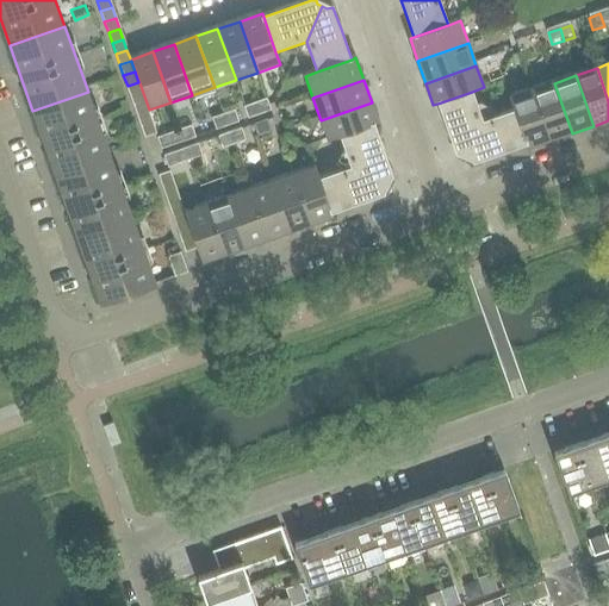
[(138,82),(128,86),(131,97),(142,93),(138,82)]
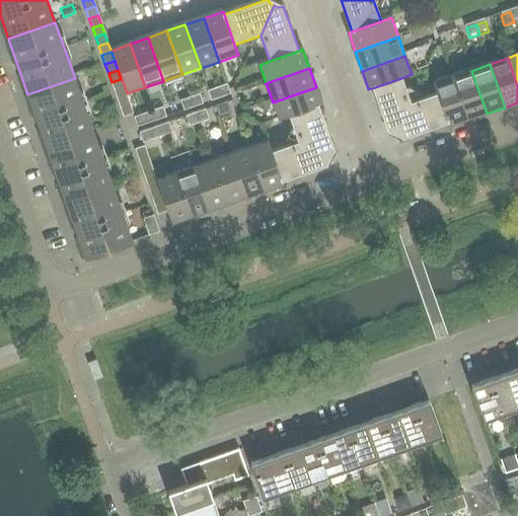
[(471,71),(452,77),(468,121),(487,114),(471,71)]
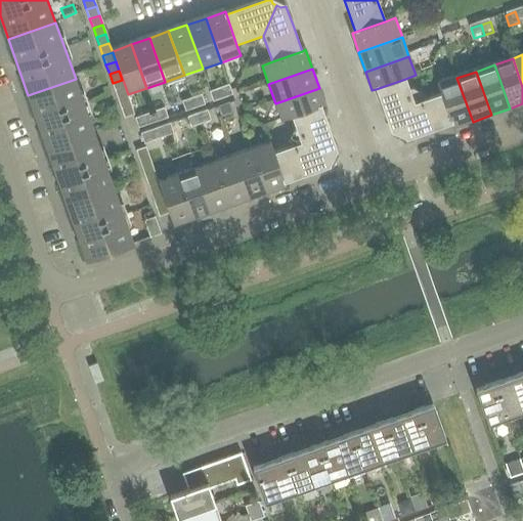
[(456,78),(437,85),(441,95),(451,125),(453,129),(473,122),(456,78)]
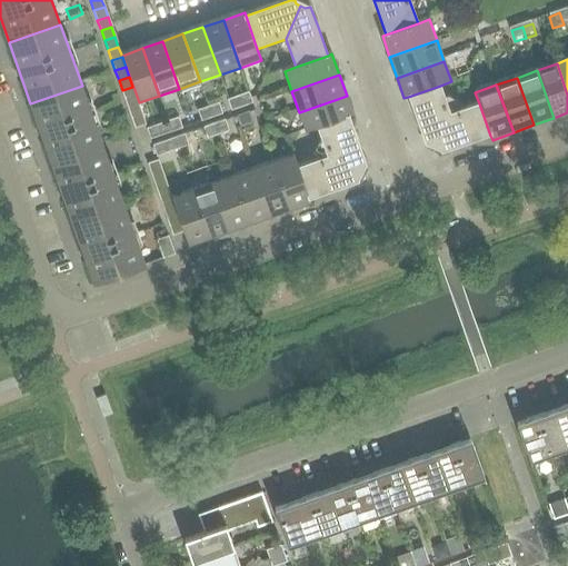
[(82,86),(30,103),(52,165),(103,146),(82,86)]
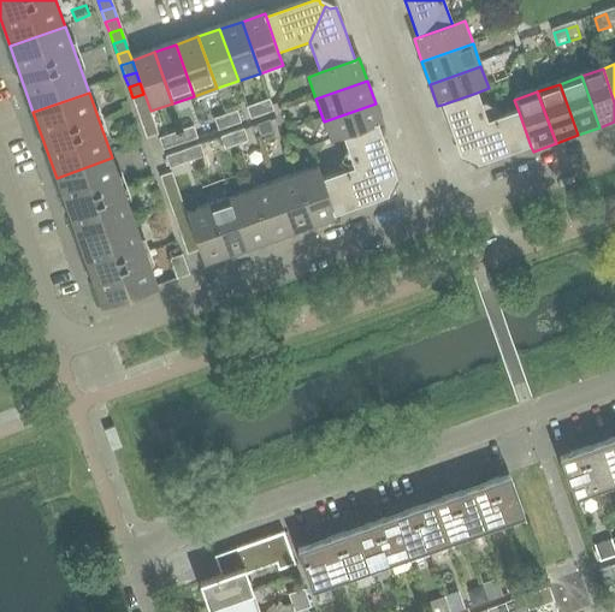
[(477,93),(442,105),(448,120),(461,158),(467,155),(472,158),(488,123),(483,108),(477,93)]
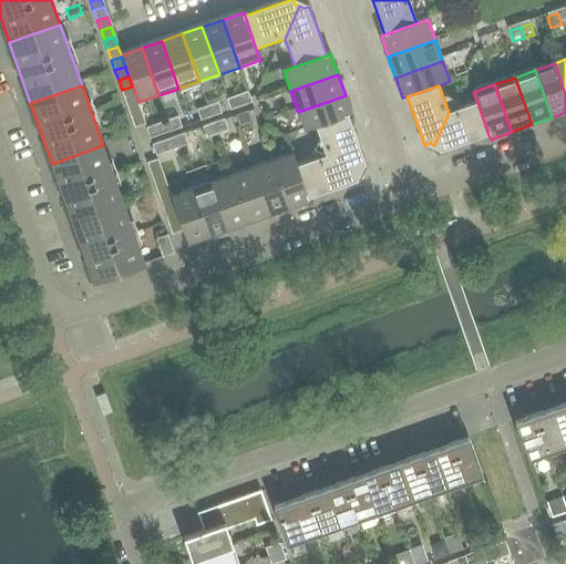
[(132,86),(122,90),(125,100),(135,96),(132,86)]
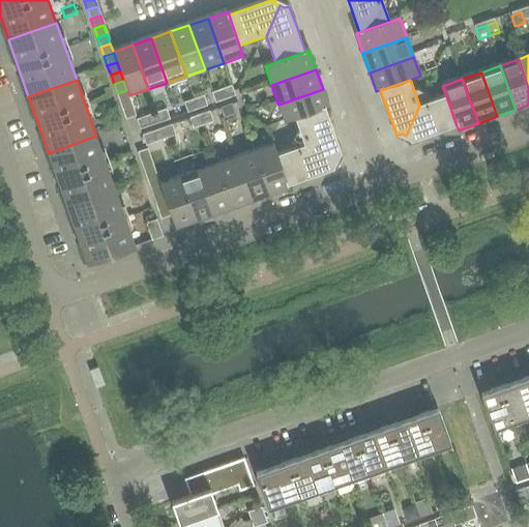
[(216,106),(236,98),(233,89),(213,96),(216,106)]
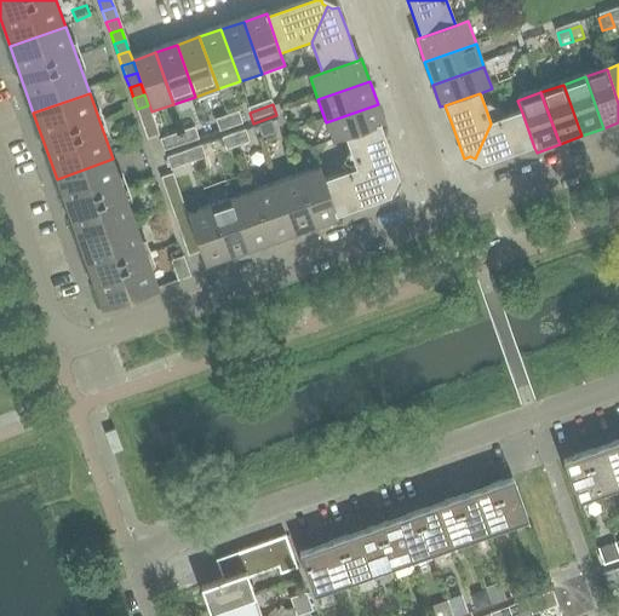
[(378,104),(326,122),(334,145),(347,140),(382,127),(385,126),(378,104)]
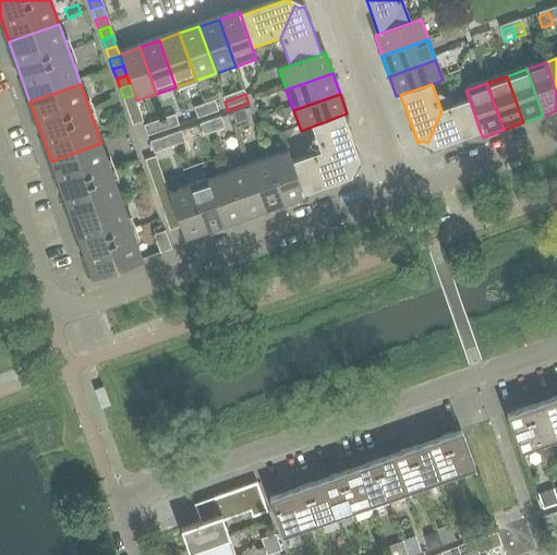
[(133,95),(123,98),(126,108),(137,105),(133,95)]
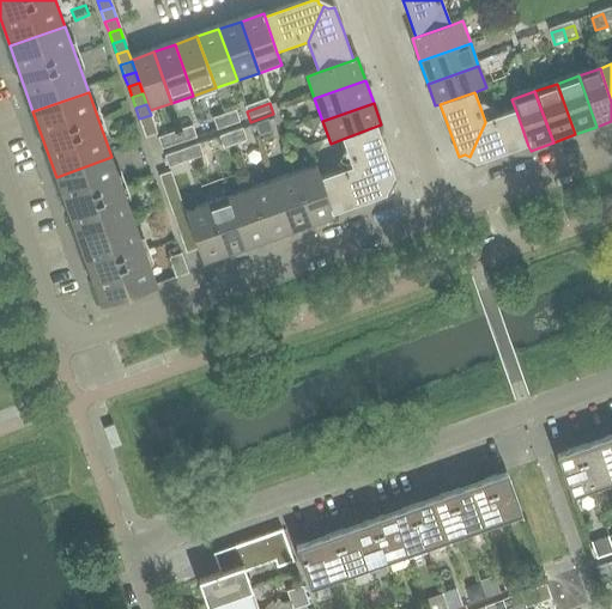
[(485,122),(470,157),(474,159),(476,165),(528,146),(516,111),(485,122)]
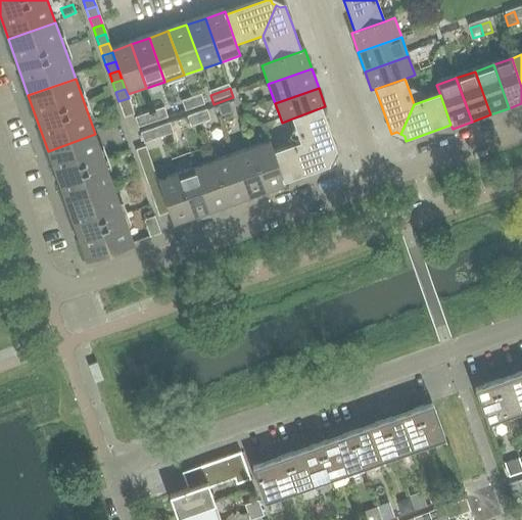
[(205,107),(202,97),(193,100),(196,110),(205,107)]
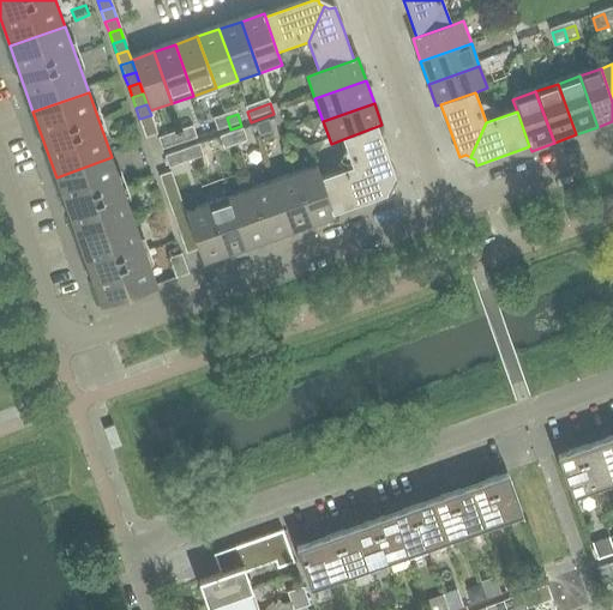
[(151,115),(139,119),(143,131),(155,126),(151,115)]
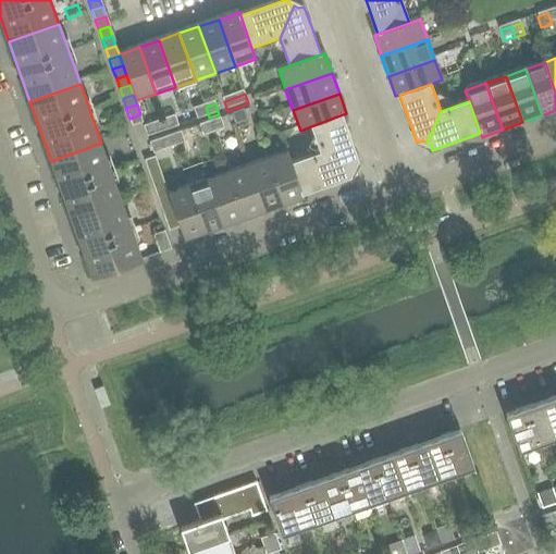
[(209,118),(206,107),(195,111),(199,122),(209,118)]
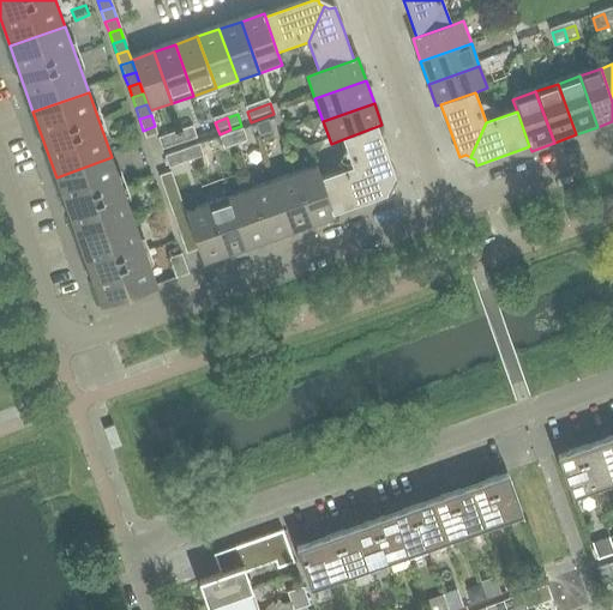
[(155,126),(143,131),(148,142),(158,137),(155,126)]
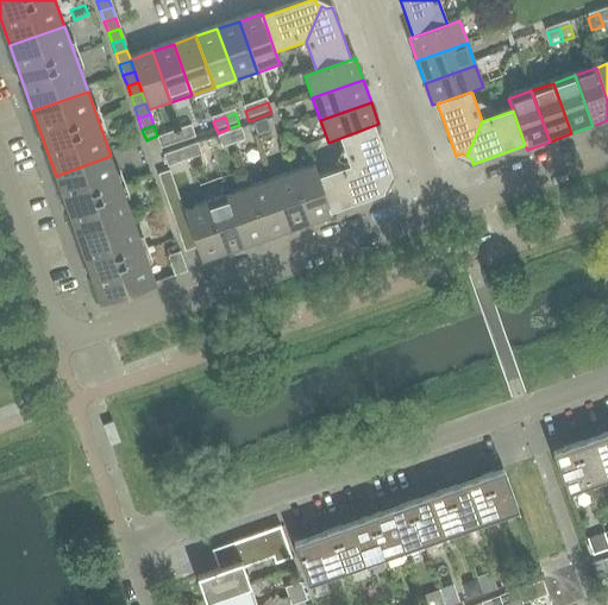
[(375,125),(340,138),(345,153),(351,169),(384,184),(387,180),(393,178),(380,142),(375,125)]
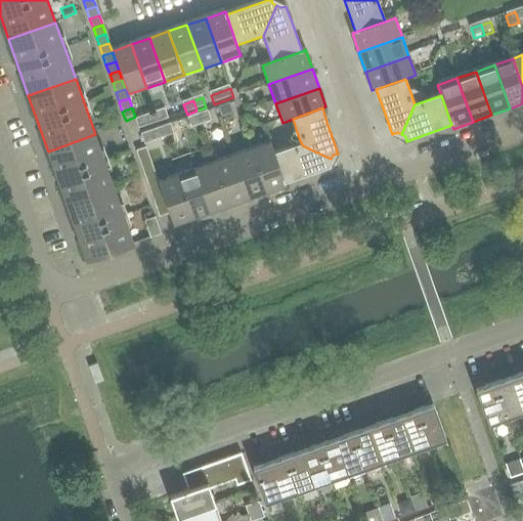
[(166,111),(157,115),(160,124),(169,121),(166,111)]
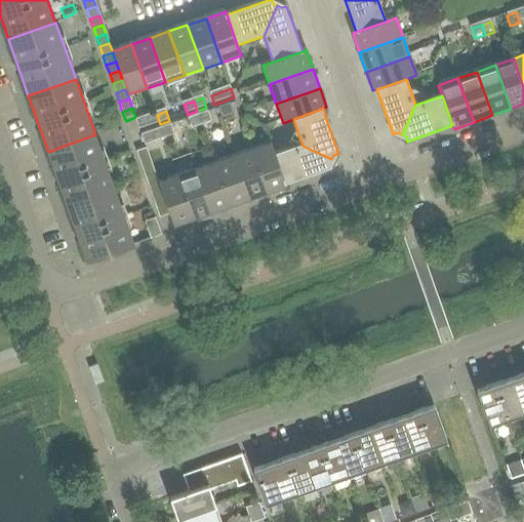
[(212,123),(209,114),(199,117),(203,126),(212,123)]
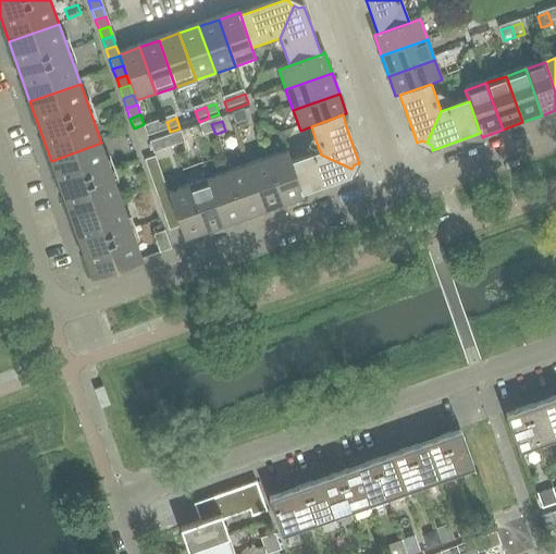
[(149,139),(170,132),(167,122),(146,128),(149,139)]
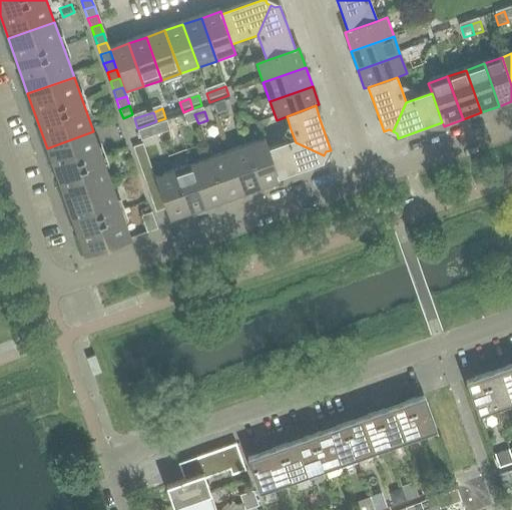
[(198,123),(194,114),(185,117),(188,126),(198,123)]
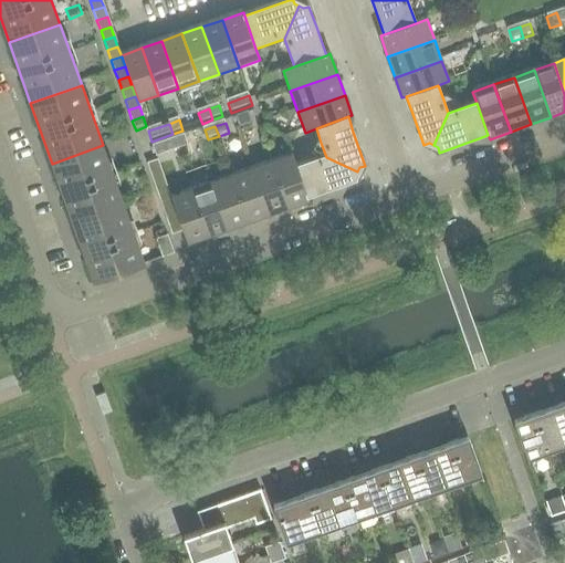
[(185,136),(175,141),(178,150),(188,146),(185,136)]
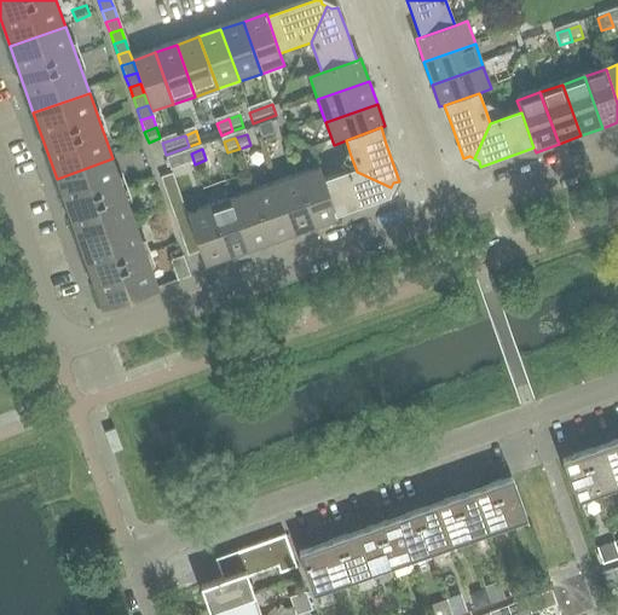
[(172,173),(195,164),(191,154),(168,162),(172,173)]
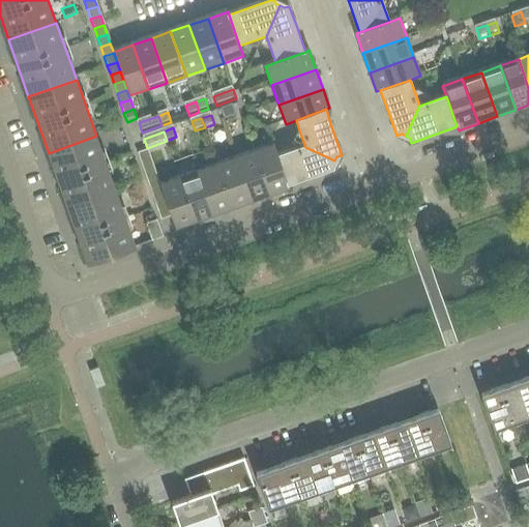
[(116,193),(96,136),(49,153),(68,209),(116,193)]
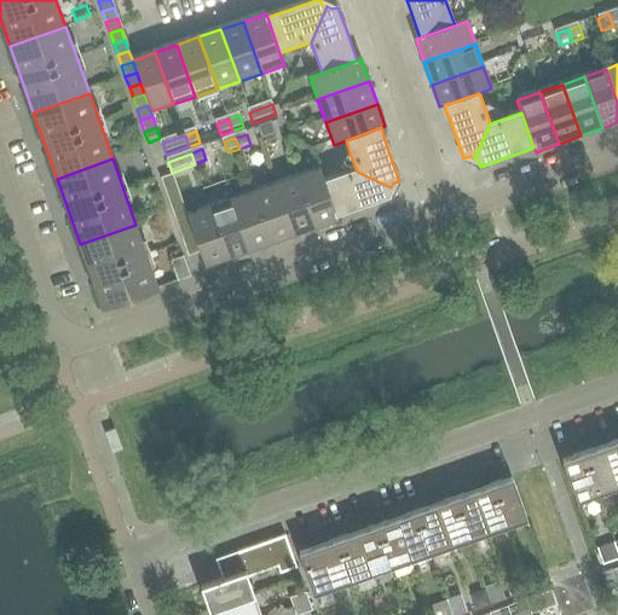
[(321,170),(298,178),(316,230),(339,221),(338,218),(325,183),(321,170)]
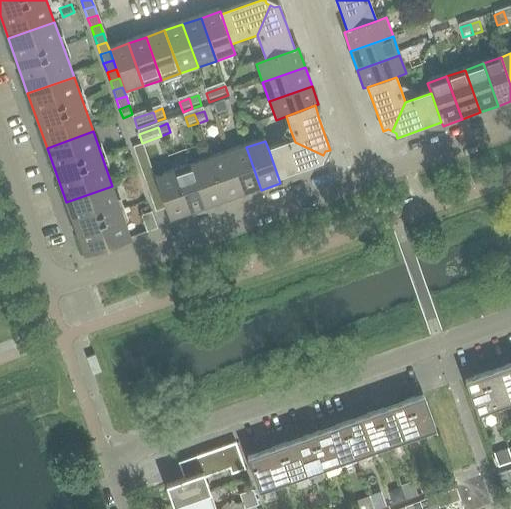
[(295,142),(269,151),(279,180),(323,164),(322,159),(323,155),(295,142)]
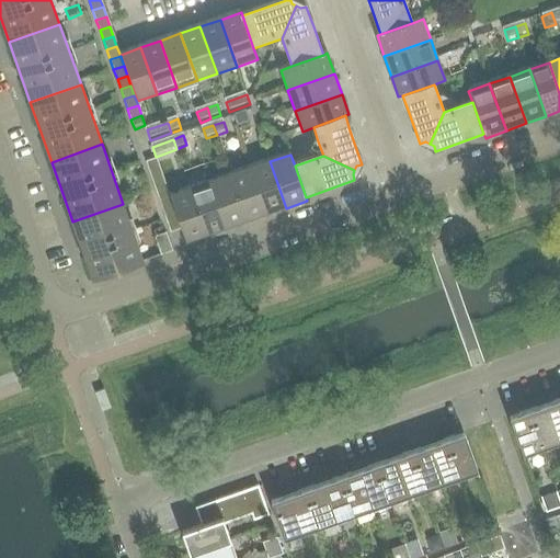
[(158,161),(147,164),(150,174),(161,171),(158,161)]
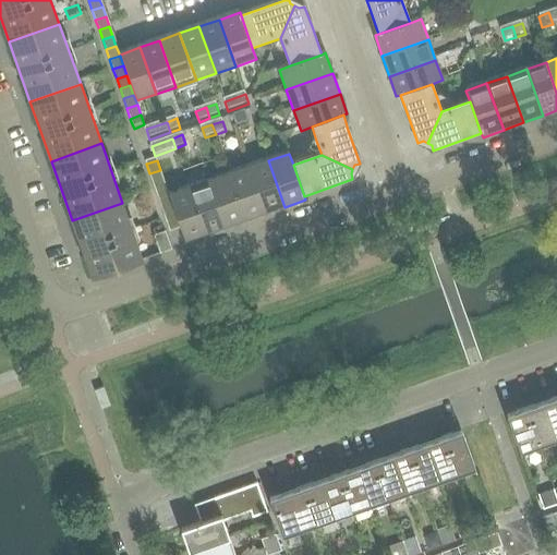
[(268,160),(249,168),(265,214),(285,207),(268,160)]
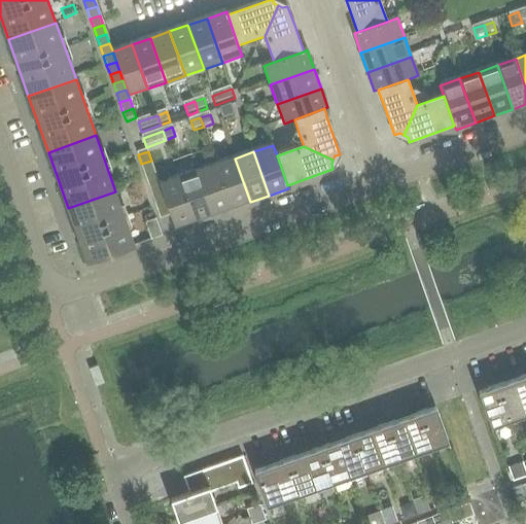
[(235,159),(216,165),(232,208),(250,202),(235,159)]
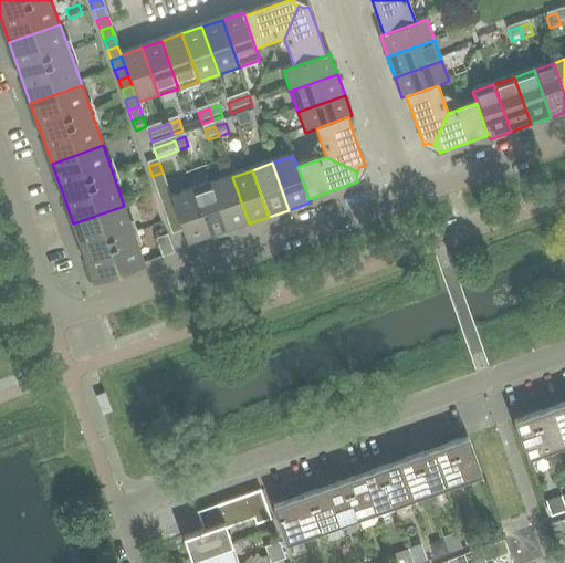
[(163,173),(152,176),(155,187),(166,183),(163,173)]
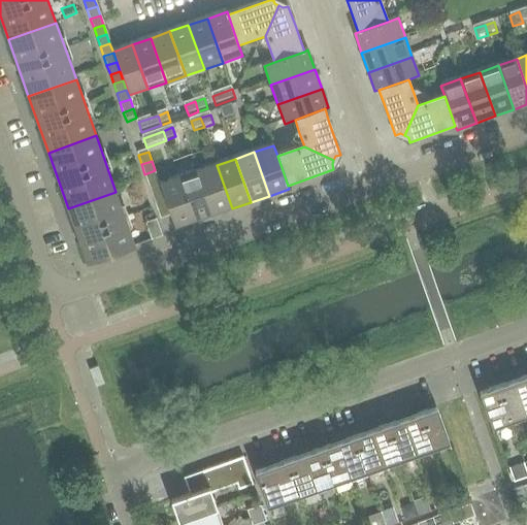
[(217,165),(198,171),(213,216),(232,208),(217,165)]
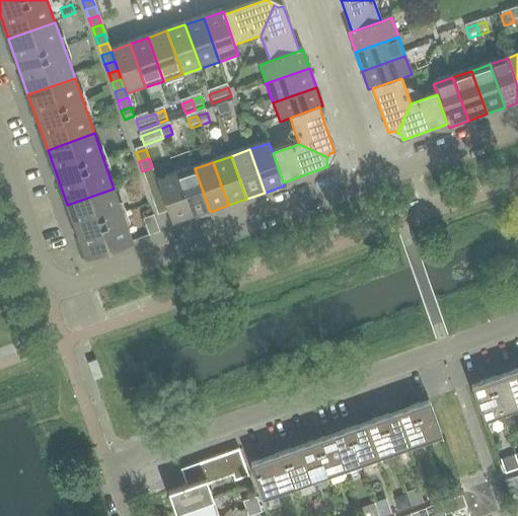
[(152,167),(142,171),(146,180),(155,176),(152,167)]
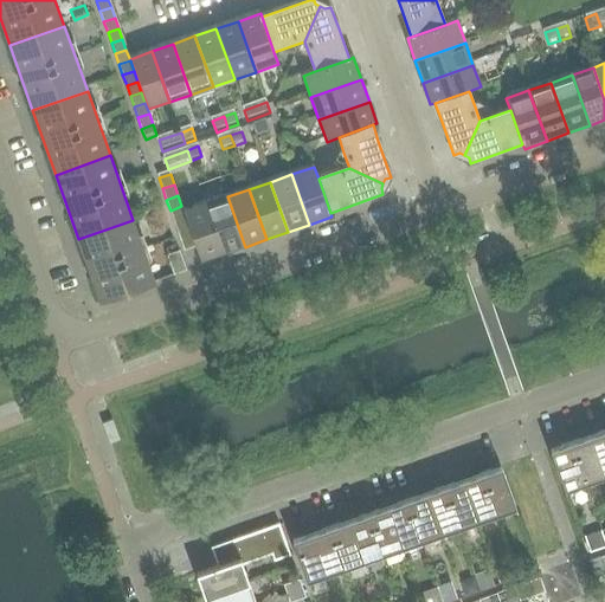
[(227,196),(206,205),(224,254),(245,247),(227,196)]
